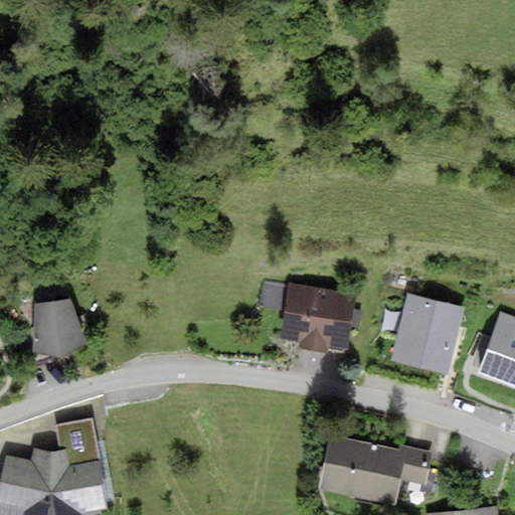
[(357,293),(264,279),(259,307),(284,311),(280,339),(300,342),(299,348),(327,352),(328,347),(348,350),(357,293)]
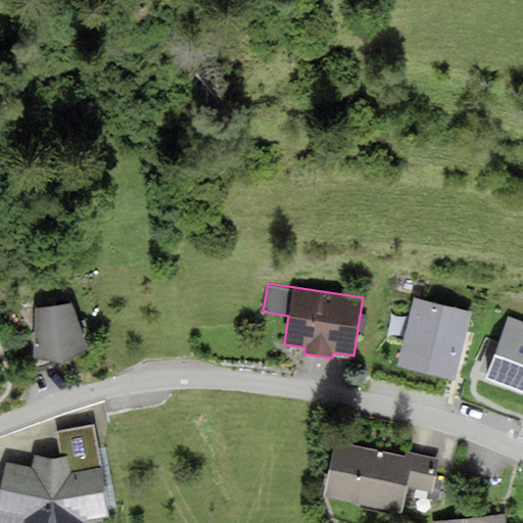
[(471,313),(413,298),(396,367),(455,380),(471,313)]
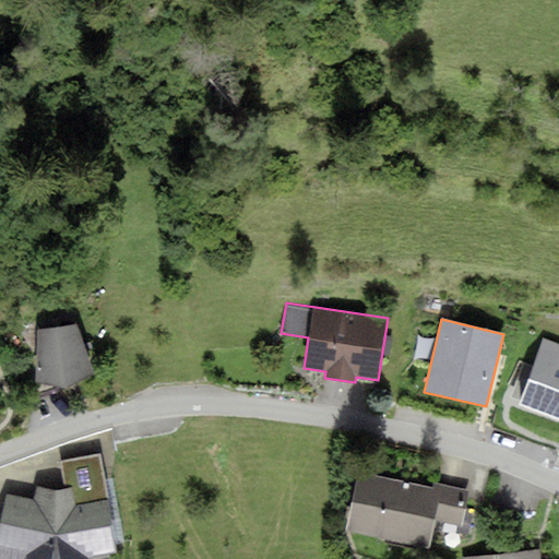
[(76,324),(38,330),(35,382),(66,388),(94,373),(76,324)]
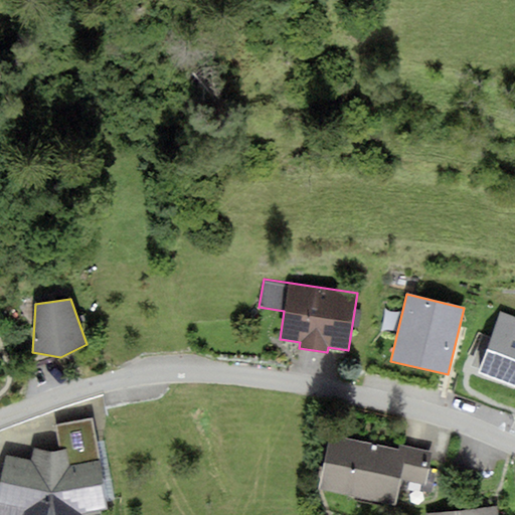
[(514,317),(500,313),(478,373),(514,386),(514,317)]
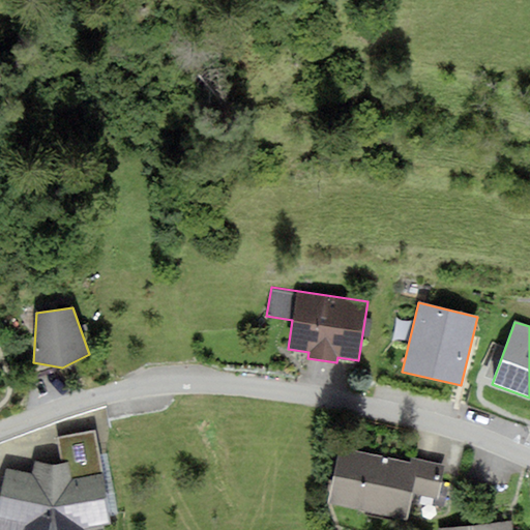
[(32,474),(5,469),(0,497),(0,529),(87,529),(111,524),(95,431),(57,438),(62,464),(34,461),(32,474)]
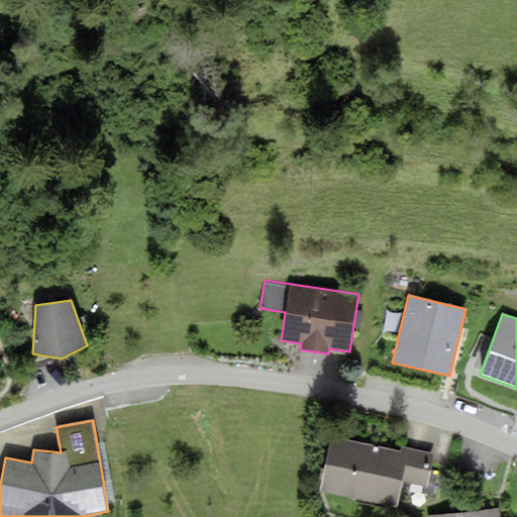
[(400,451),(331,436),(319,491),(397,508),(403,484),(427,489),(435,453),(401,446),(400,451)]
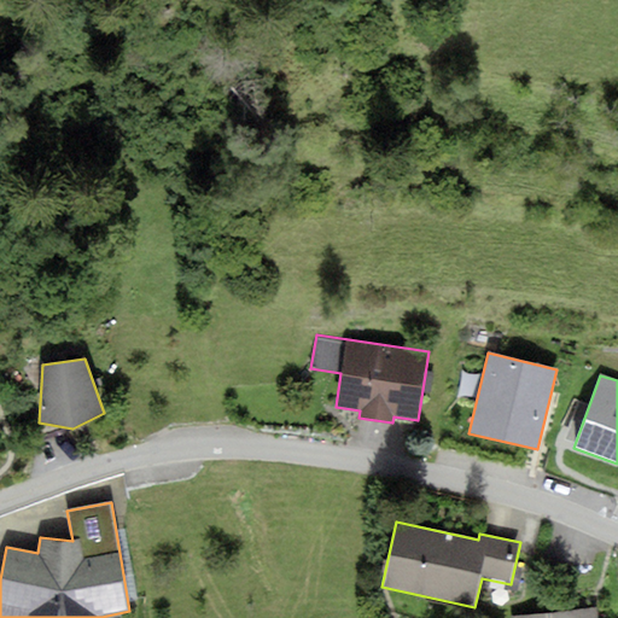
All buildings are outlined.
